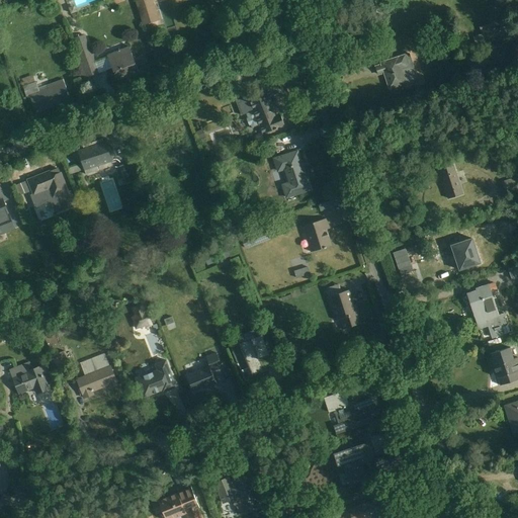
[(136,0),(142,24),(158,21),(153,0),(136,0)]
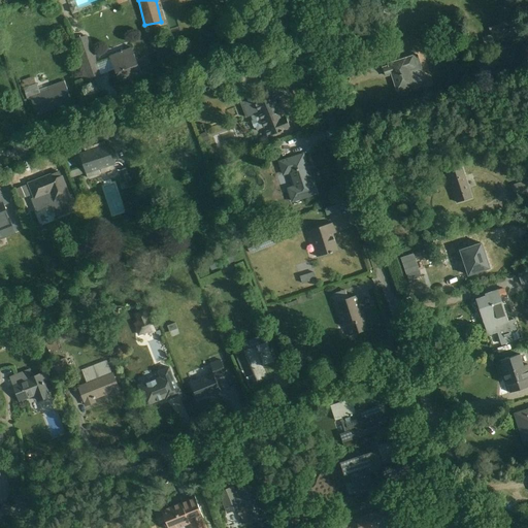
[(123,84),(144,76),(134,46),(112,55),(123,84)]
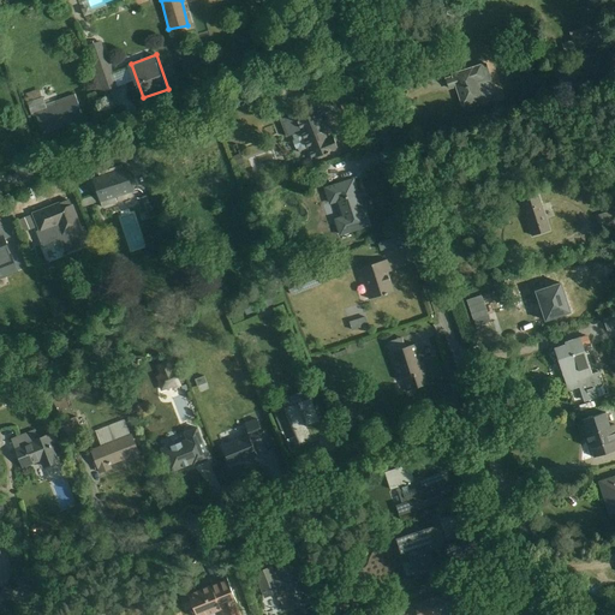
[(453,73),(465,108),(484,102),(477,81),(488,77),(483,64),(453,73)]
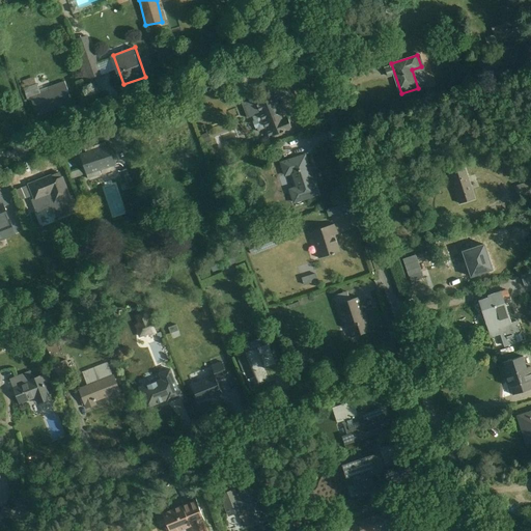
[(102,77),(115,73),(110,58),(96,63),(102,77)]
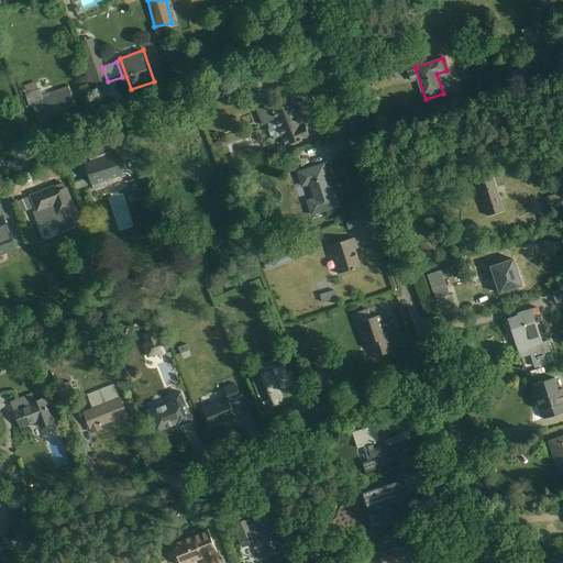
[(505,88),(522,88),(523,73),(506,73),(505,88)]
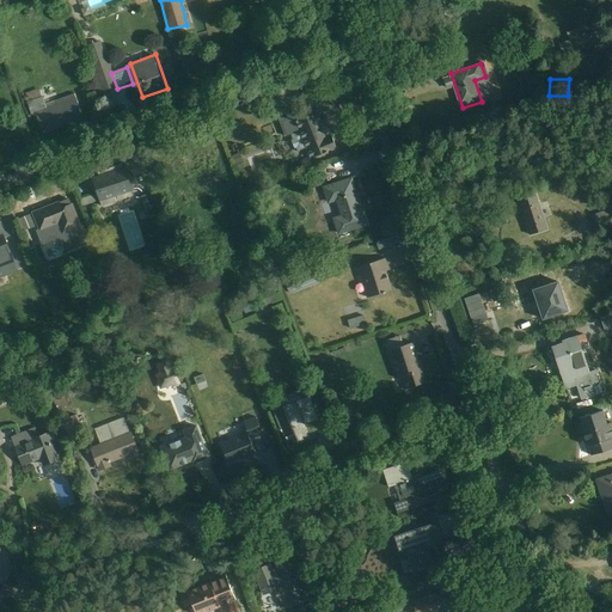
[(42,135),(85,121),(75,92),(32,106),(42,135)]
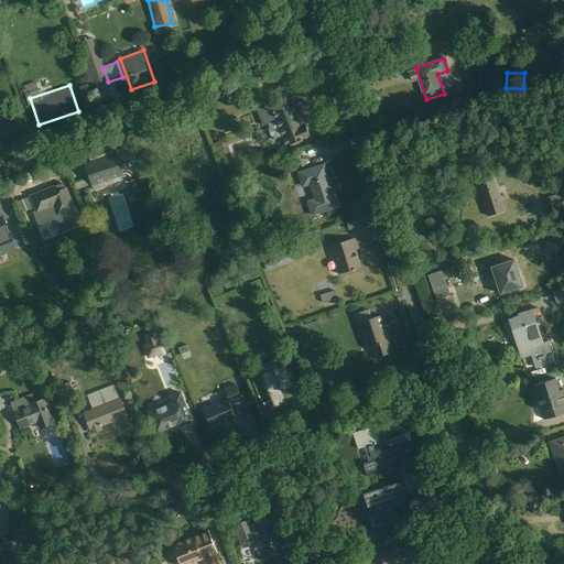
[(291,149),(314,141),(301,102),(277,110),(291,149)]
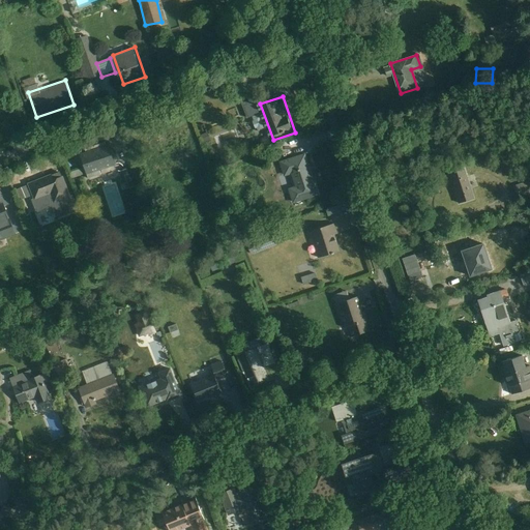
[(90,176),(118,167),(112,147),(84,155),(90,176)]
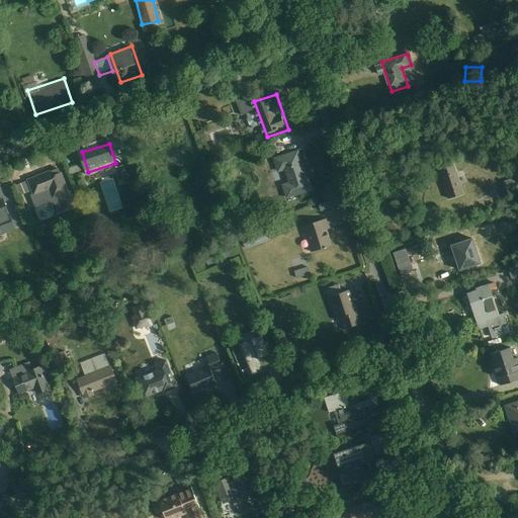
[(288,200),(316,191),(300,149),(273,158),(288,200)]
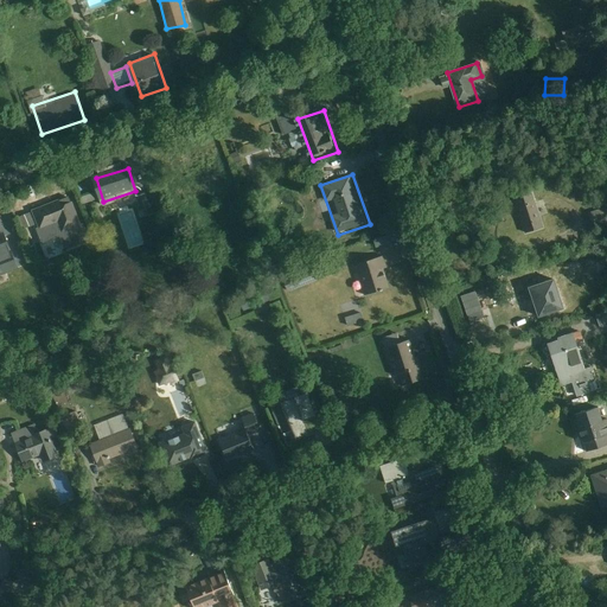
[(523,232),(542,225),(530,191),(511,198),(523,232)]
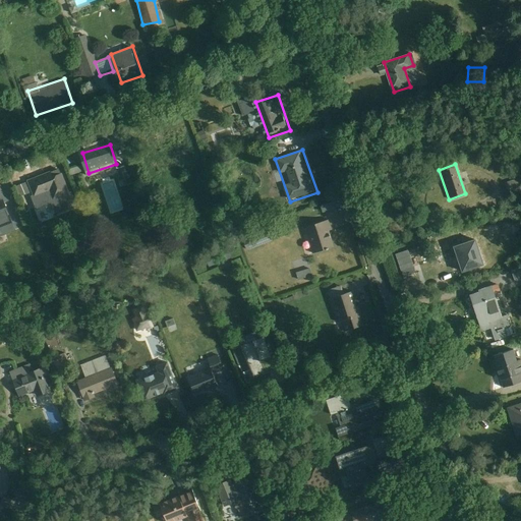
[(69,168),(70,174),(79,172),(78,165),(69,168)]
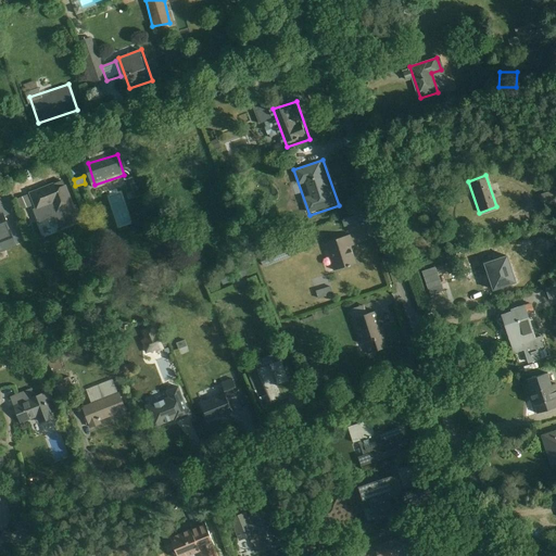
[(60,213),(76,205),(64,179),(30,193),(37,210),(54,202),(60,213)]
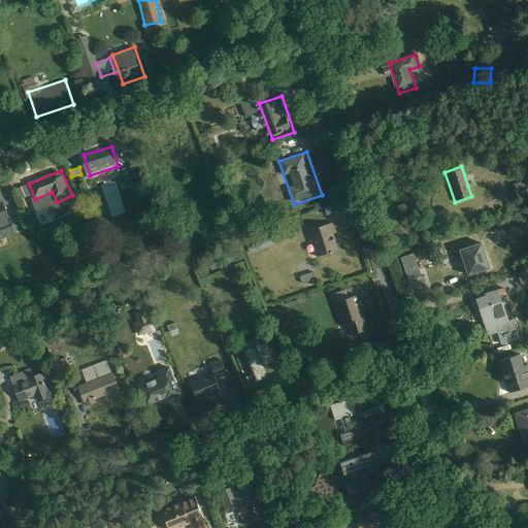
[(26,185),(17,187),(20,198),(29,195),(26,185)]
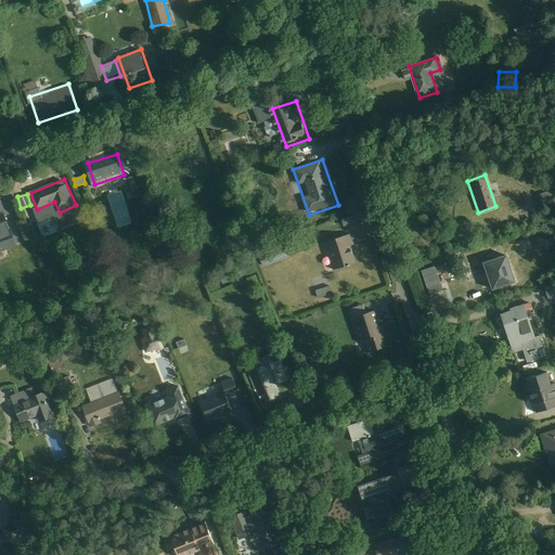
[(344,226),(362,219),(360,213),(341,219),(344,226)]
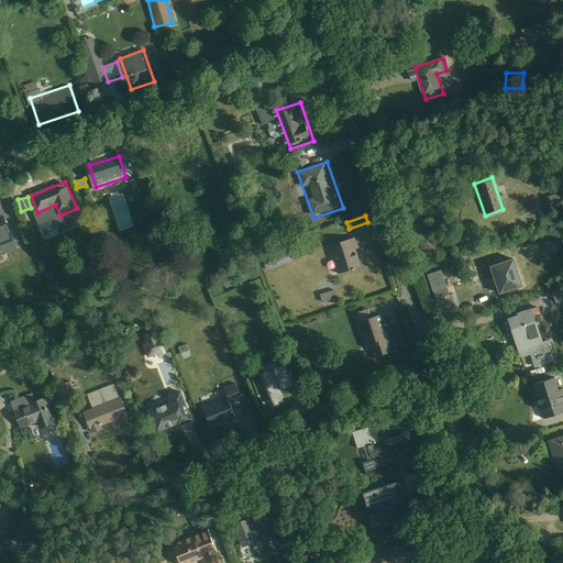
[(0,247),(17,242),(8,221),(0,223),(0,247)]
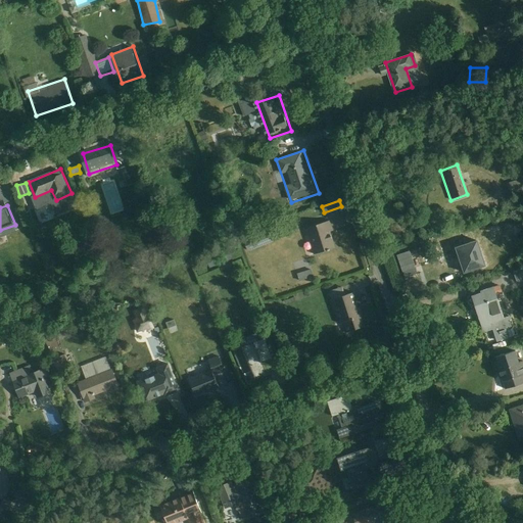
[(314,256),(340,248),(332,222),(305,230),(314,256)]
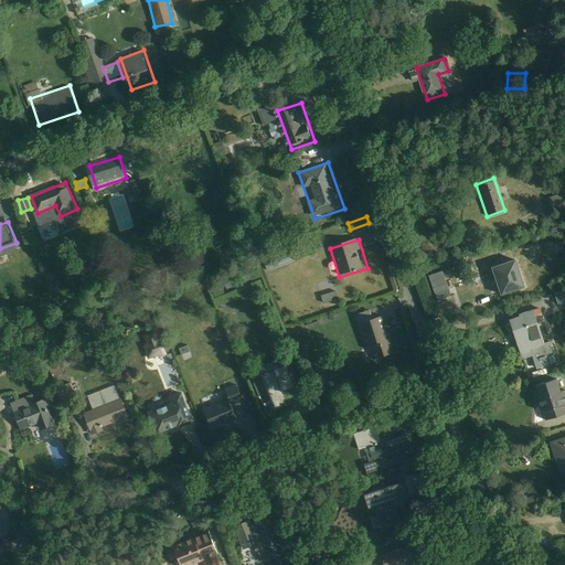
[(521,287),(546,279),(543,269),(532,274),(523,247),(493,257),(503,287),(519,281),(521,287)]
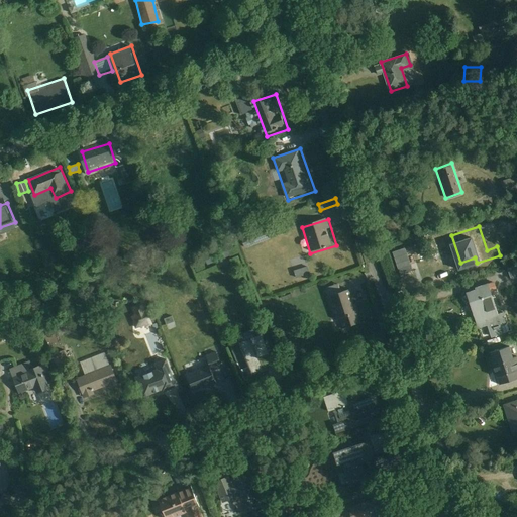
[(391,251),(397,275),(411,271),(405,248),(391,251)]
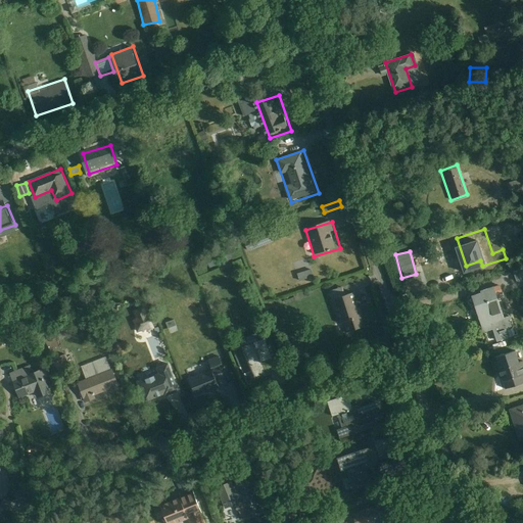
[(296,273),(300,283),(312,279),(308,269),(296,273)]
